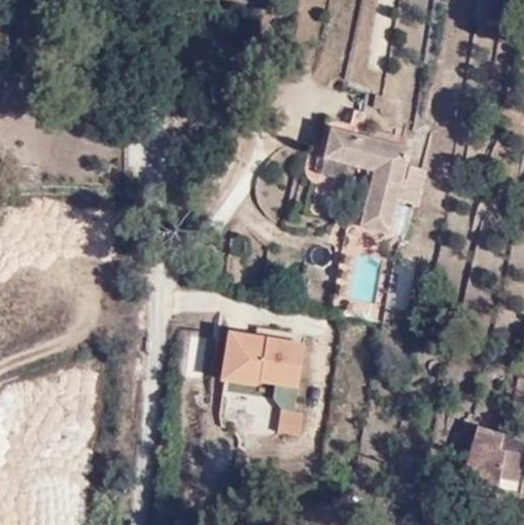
[(361,0),(348,79),(381,85),(395,0),(361,0)]
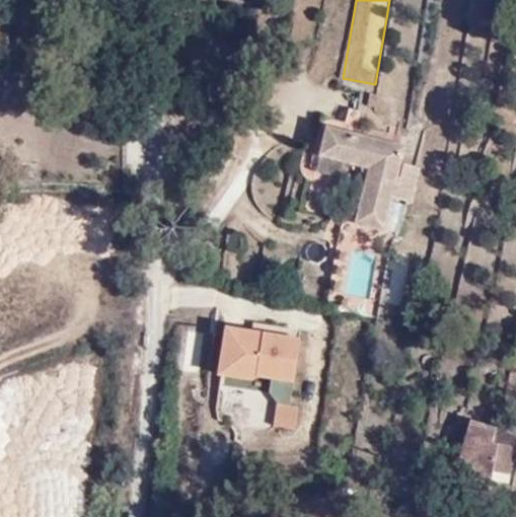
[(349,122),(349,115),(325,109),(313,151),(366,163),(355,214),(348,214),(345,226),(379,235),(381,223),(387,225),(410,138),(349,122)]
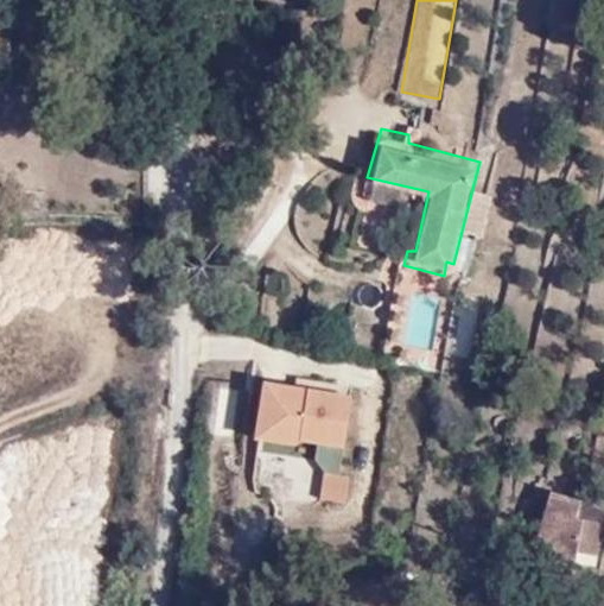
[(342,502),(355,391),(261,380),(254,441),(323,448),(317,498),(342,502)]
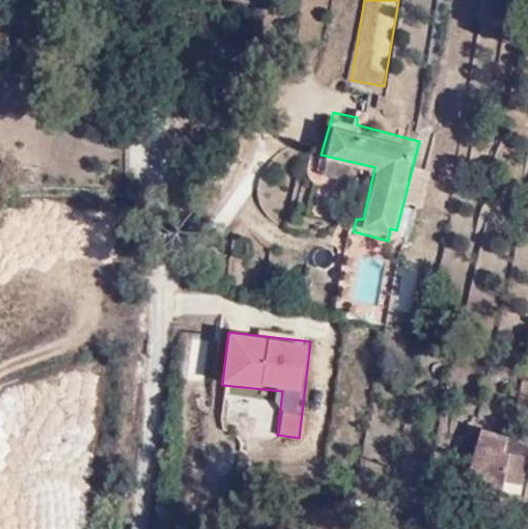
[(527,460),(518,456),(520,448),(521,439),(493,429),(477,476),(494,481),(493,489),(515,495),(516,486),(527,491),(527,460)]
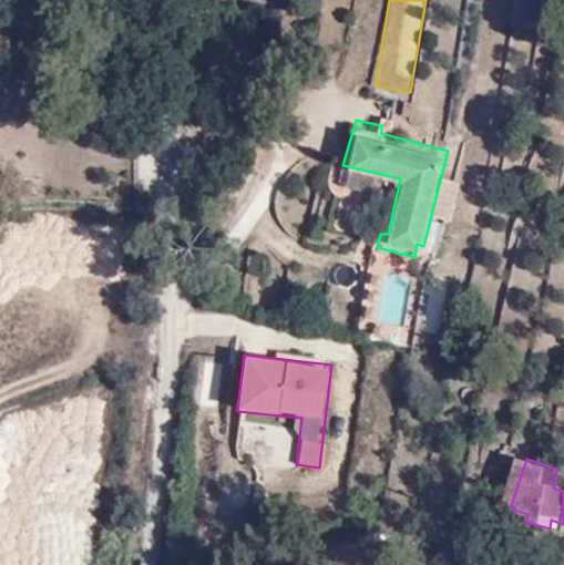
[(553,488),(563,491),(563,481),(555,479),(553,488)]
